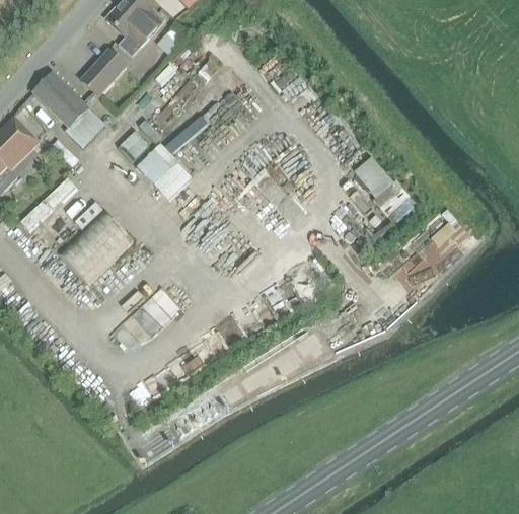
[(120,0),(104,17),(125,35),(118,43),(131,56),(165,18),(145,0),(120,0)]
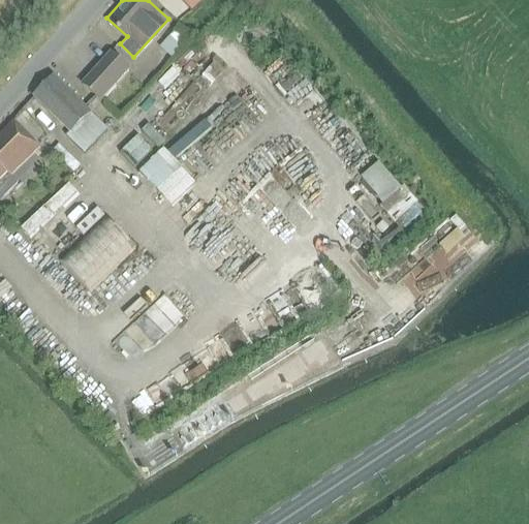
[(168,33),(174,37),(182,44),(191,34),(183,27),(178,23),(168,33)]
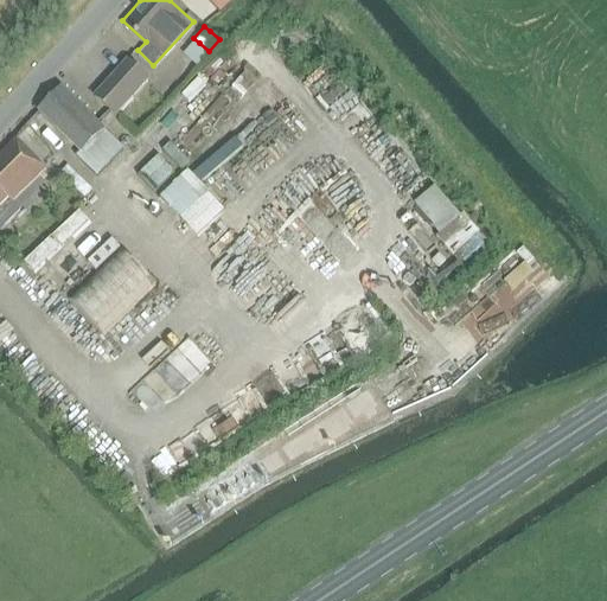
[(126,56),(93,91),(114,110),(147,76),(126,56)]
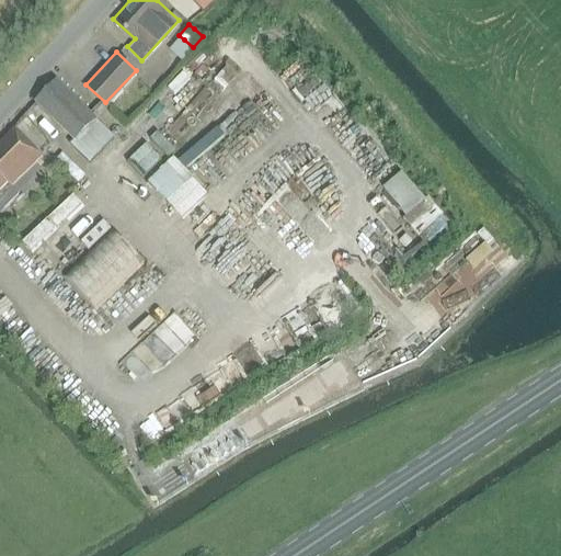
[(36,98),(75,136),(69,140),(90,160),(113,136),(55,79),(36,98)]
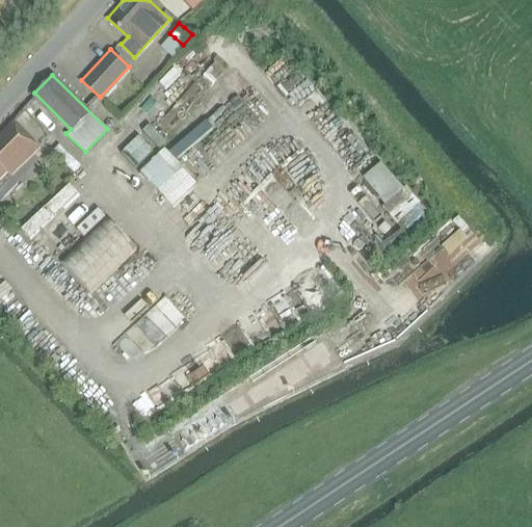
[(168,149),(175,157),(212,125),(205,116),(168,149)]
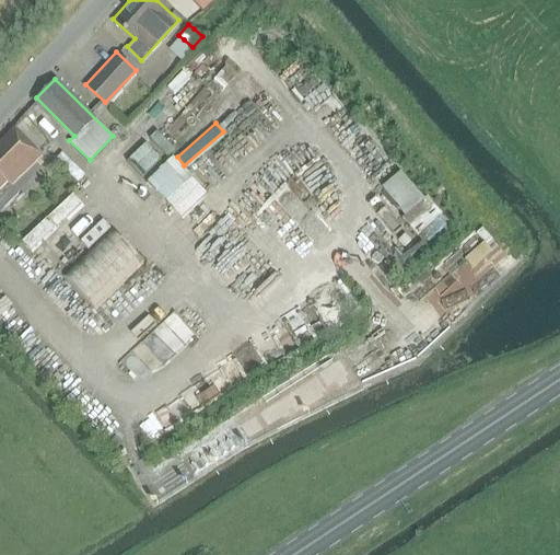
[(0,192),(10,182),(42,152),(13,124),(0,137),(0,192)]
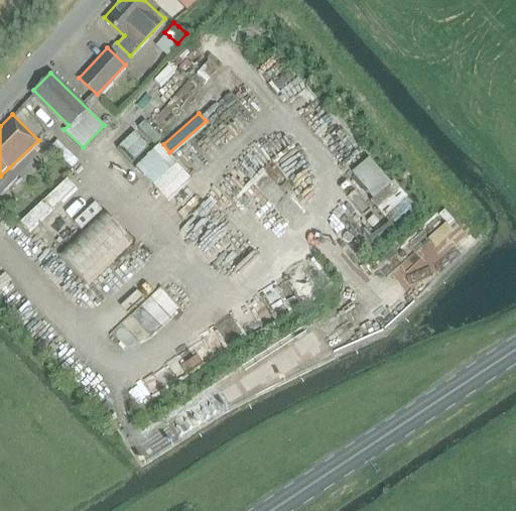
[(146,116),(120,144),(137,160),(163,131),(146,116)]
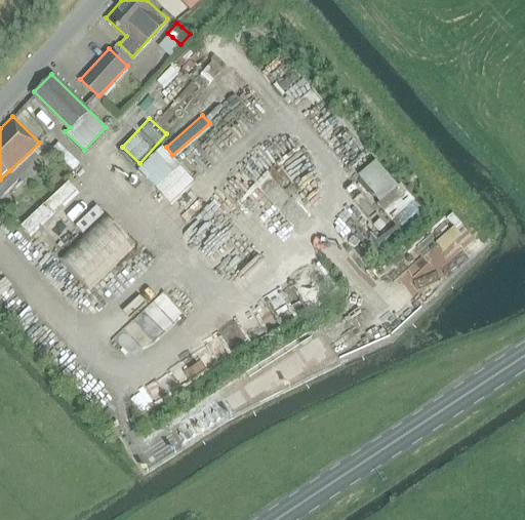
[(373,193),(378,199),(397,183),(392,176),(391,176),(375,158),(358,172),(374,192),(373,193)]
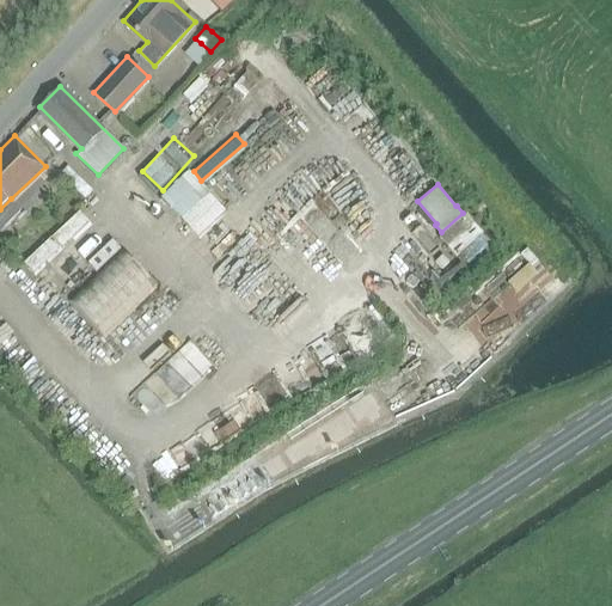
[(81,206),(25,259),(37,271),(93,218),(81,206)]
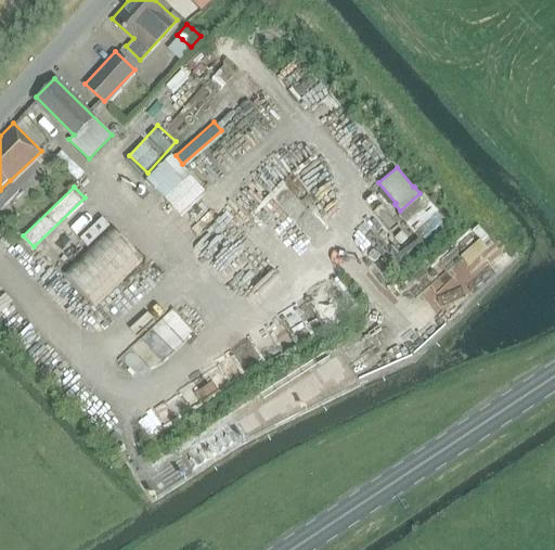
[(141,258),(108,225),(62,269),(93,303),(141,258)]
